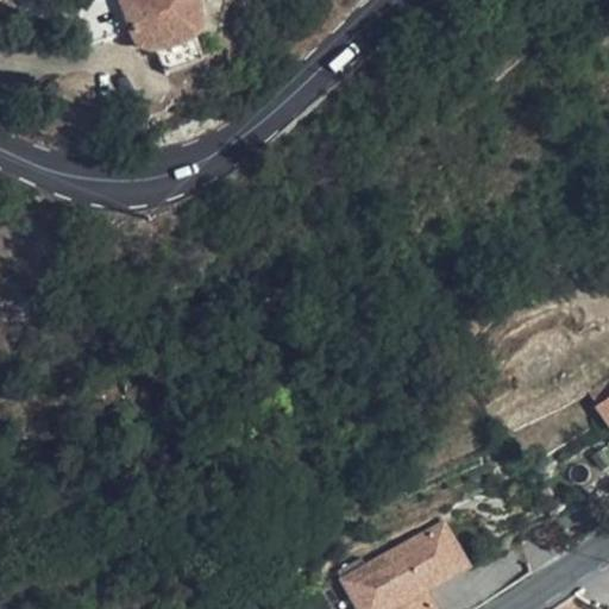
[(199,0),(120,0),(132,32),(133,37),(136,41),(139,44),(142,46),(145,48),(150,49),(154,50),(157,50),(158,49),(165,49),(182,44),(192,39),(196,36),(198,35),(199,32),(201,29),(202,26),(202,23),(199,0)]
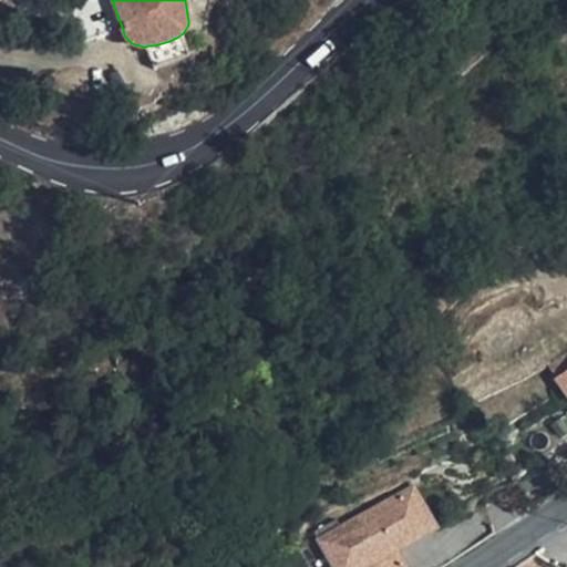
[(191,55),(183,33),(178,37),(169,41),(154,45),(147,45),(146,47),(154,69),(191,55)]
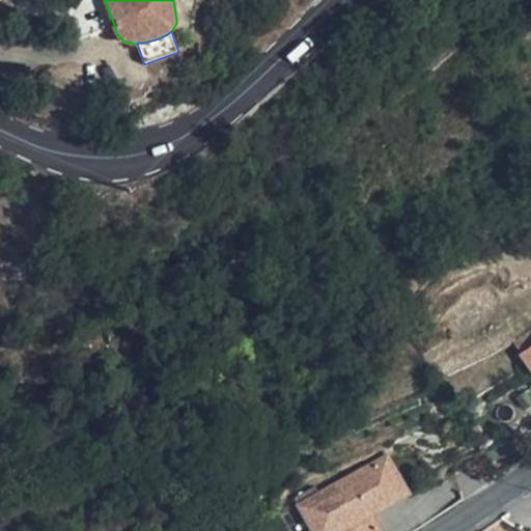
[(530,350),(522,356),(530,369),(530,350)]
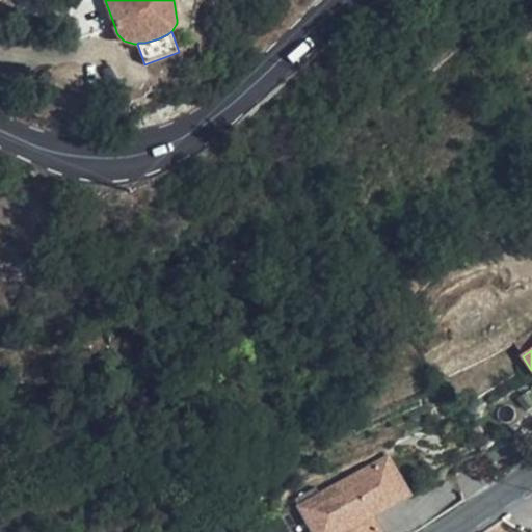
[(382,531),(374,516),(347,531),(382,531)]
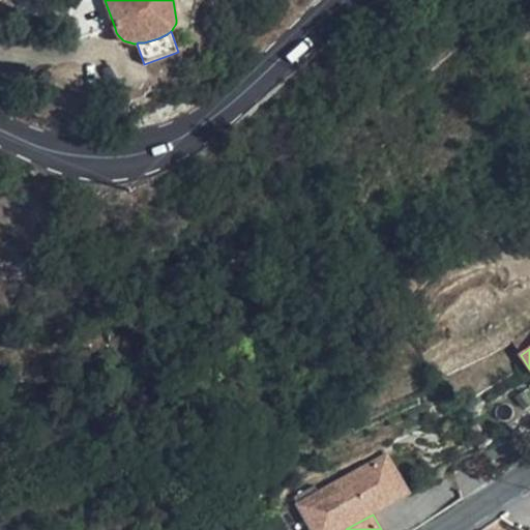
[(503,529),(498,519),(478,529),(503,529)]
